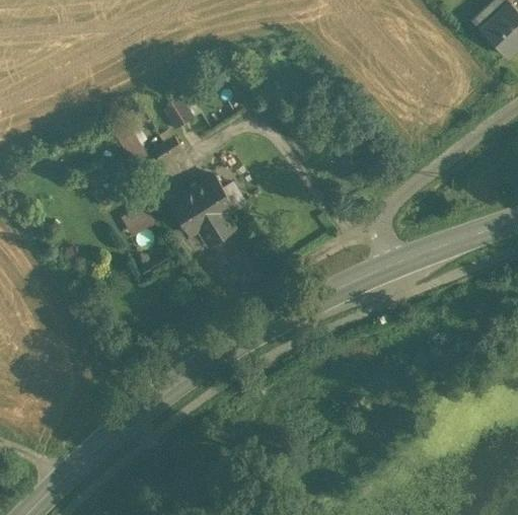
[(510,3),(506,0),(493,0),(470,21),(505,57),(517,44),(517,12),(510,4),(510,3)]
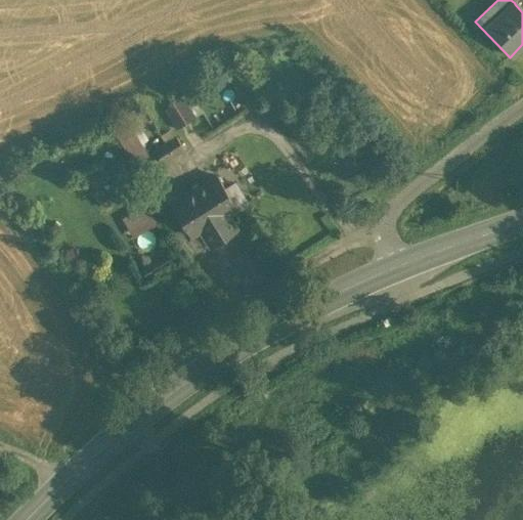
[(127,121),(113,130),(133,165),(147,157),(127,121)]
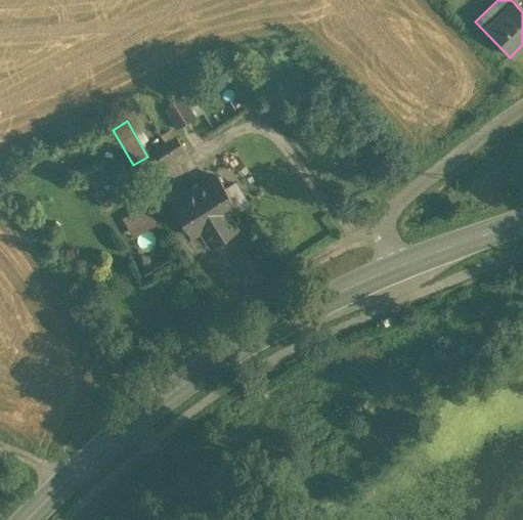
[(176,140),(165,147),(172,159),(183,152),(176,140)]
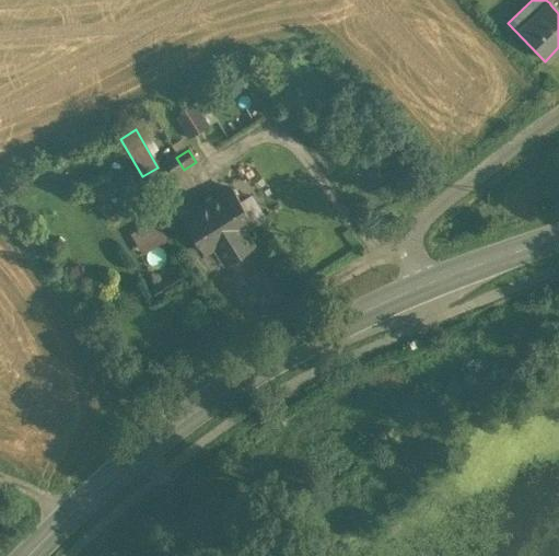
[(176,158),(164,164),(172,177),(184,170),(176,158)]
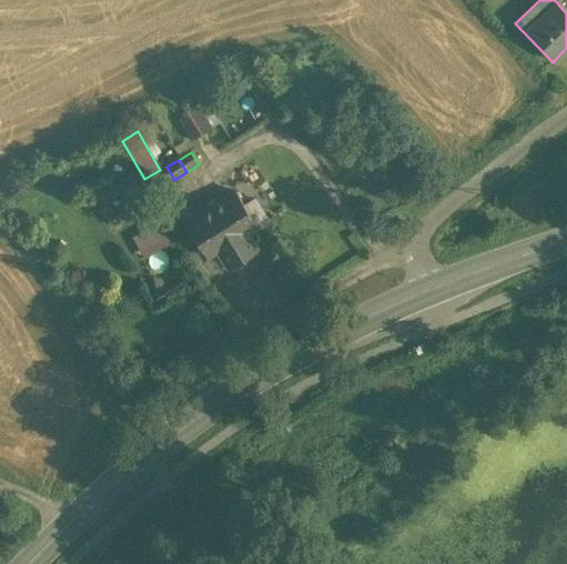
[(255,228),(234,194),(210,210),(242,261),(254,253),(243,235),(255,228)]
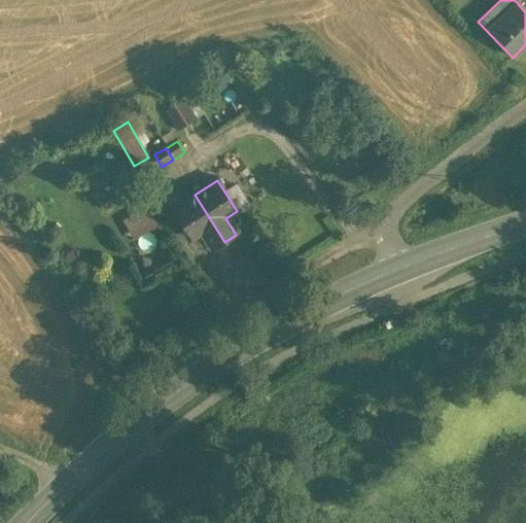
[(195,195),(171,209),(190,240),(202,233),(212,249),(224,242),(195,195)]
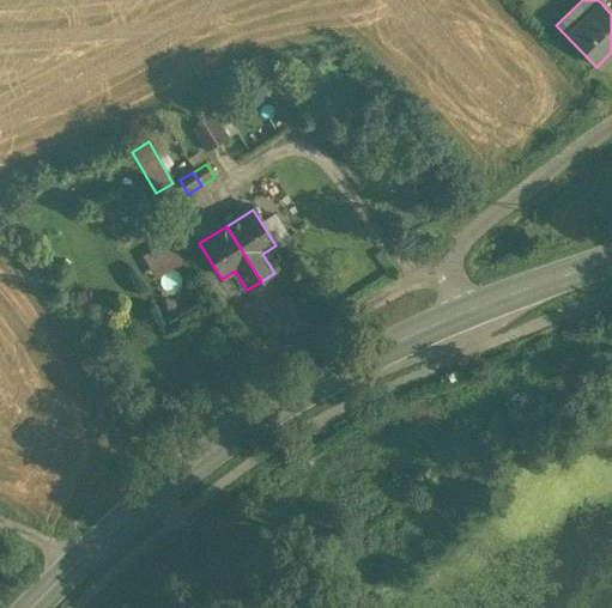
[(173,242),(141,255),(152,280),(183,266),(173,242)]
